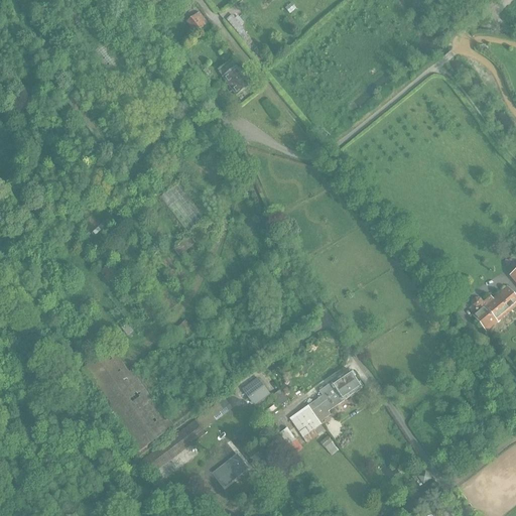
[(175,7),(178,12),(185,8),(182,3),(175,7)]
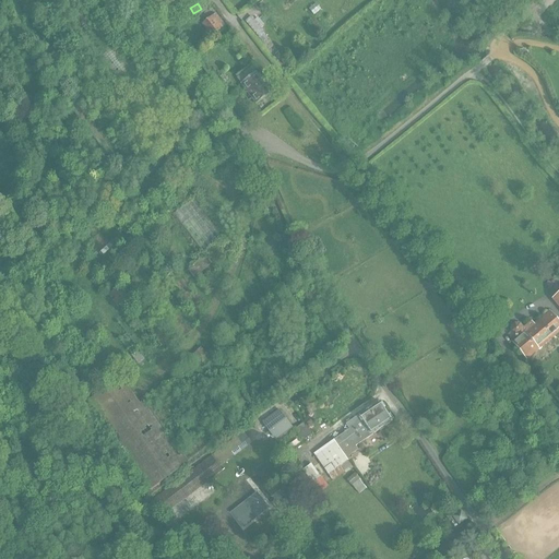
[(314,16),(322,10),(317,3),(309,10),(314,16)]
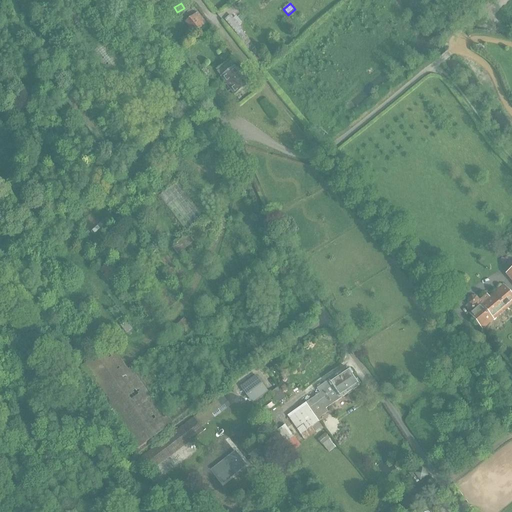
[(205,31),(202,27),(206,25),(197,13),(186,22),(195,33),(196,33),(198,36),(205,31)]
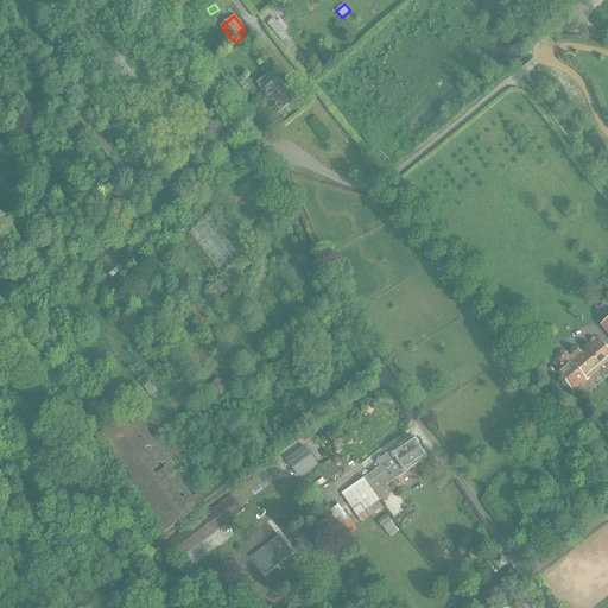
[(306,62),(305,63),(268,19),(264,23),(299,68),(306,76),(314,71),(306,62)]
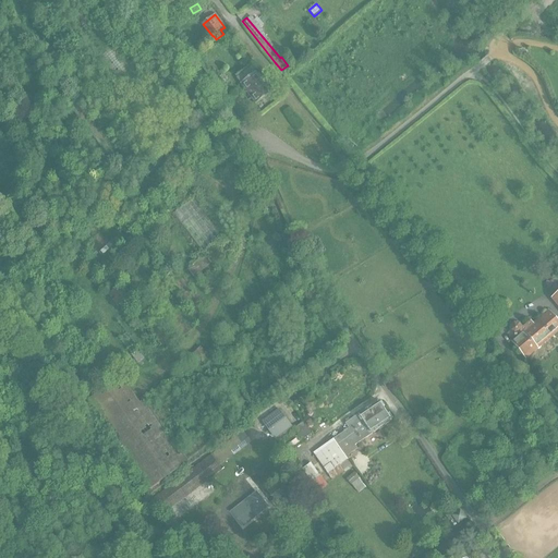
[(256,73),(256,72),(240,84),(241,85),(241,84),(255,104),(255,105),(271,93),(270,93),(256,73)]
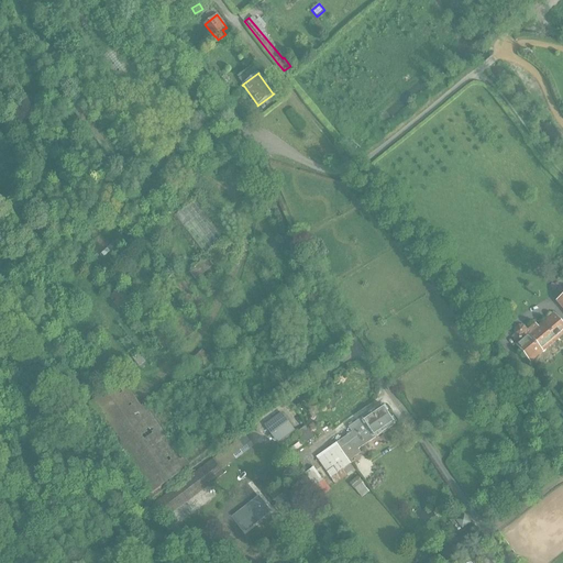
[(220,127),(210,112),(201,118),(211,132),(220,127)]
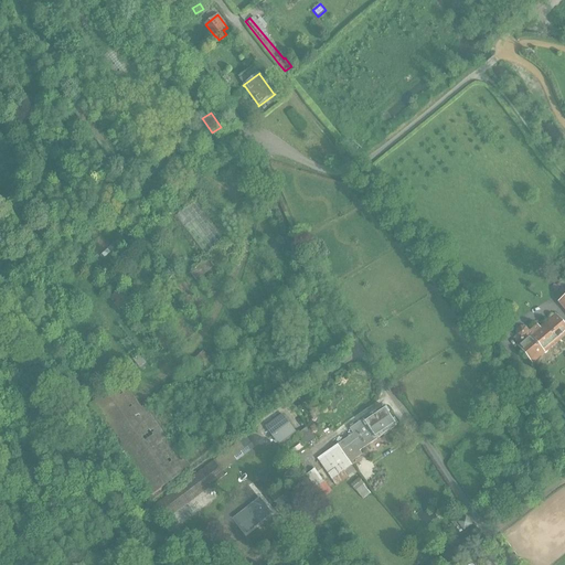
[(195,148),(205,140),(200,134),(193,139),(188,131),(184,134),(190,142),(191,141),(195,148)]
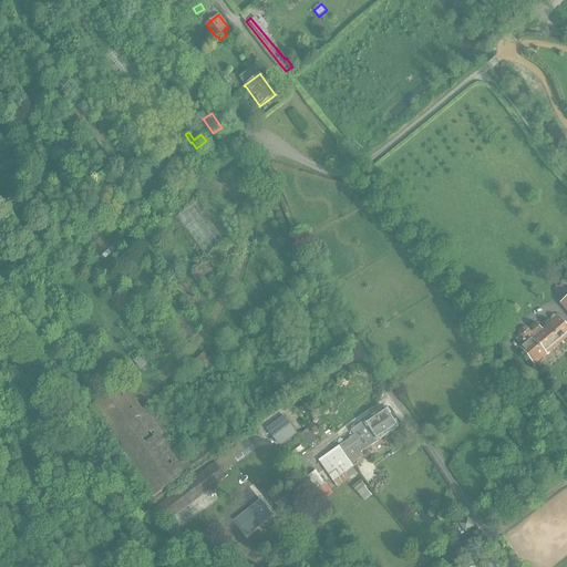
[(116,229),(123,239),(129,236),(130,229),(125,222),(116,229)]
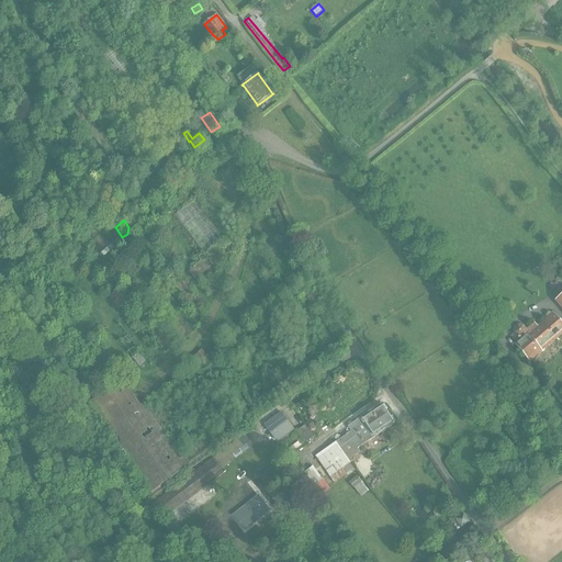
[(169,222),(161,227),(166,233),(173,227),(169,222)]
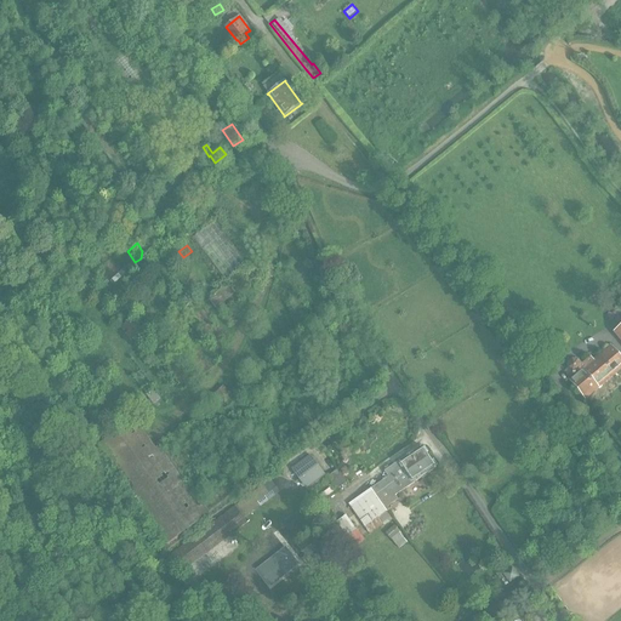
[(178,260),(174,252),(165,258),(170,266),(178,260)]
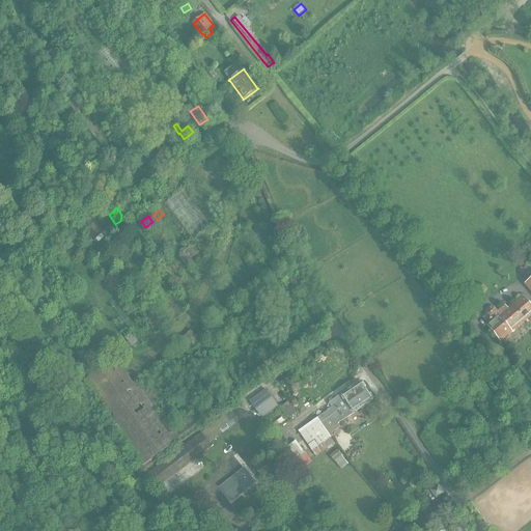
[(56,267),(63,262),(57,255),(51,259),(56,267)]
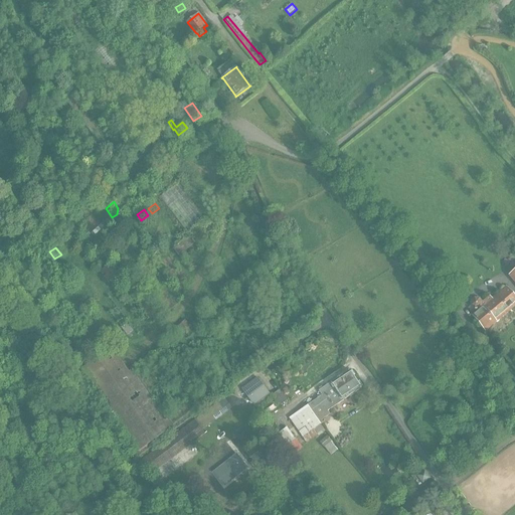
[(92,255),(96,261),(104,254),(100,248),(92,255)]
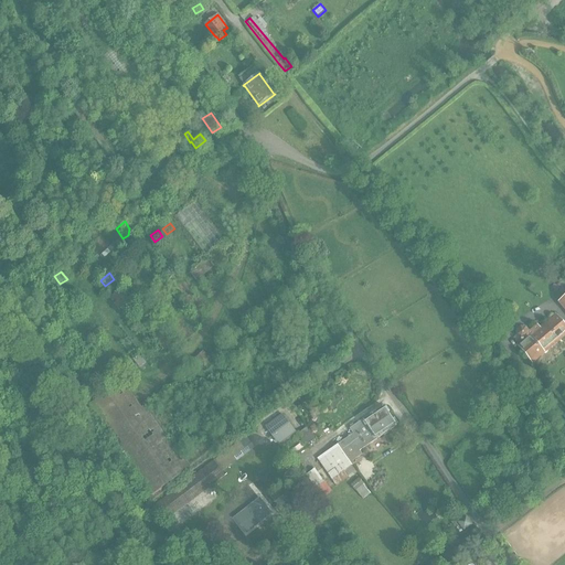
[(139,296),(146,290),(141,284),(134,289),(139,296)]
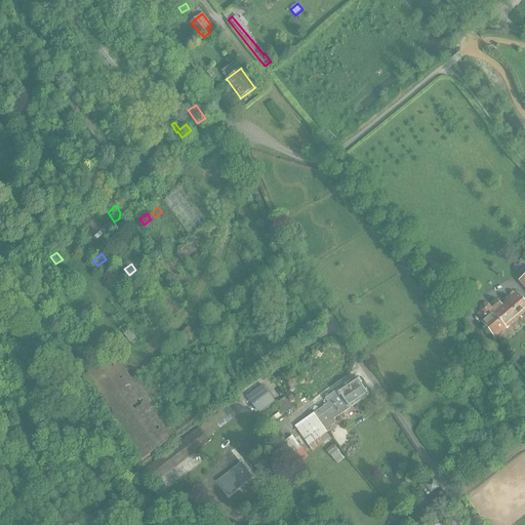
[(111,288),(122,280),(113,269),(105,276),(109,281),(107,282),(111,288)]
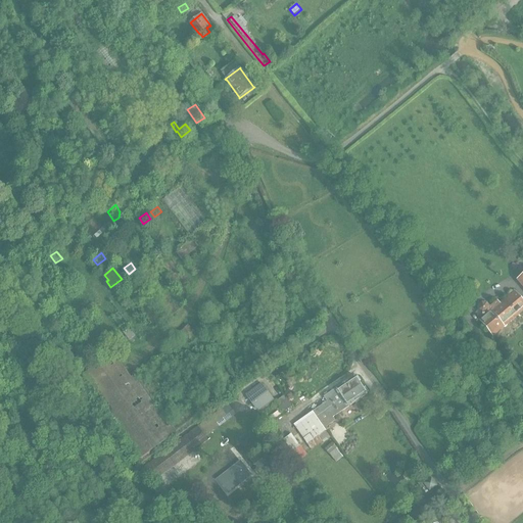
[(228,297),(232,294),(226,287),(222,290),(228,297)]
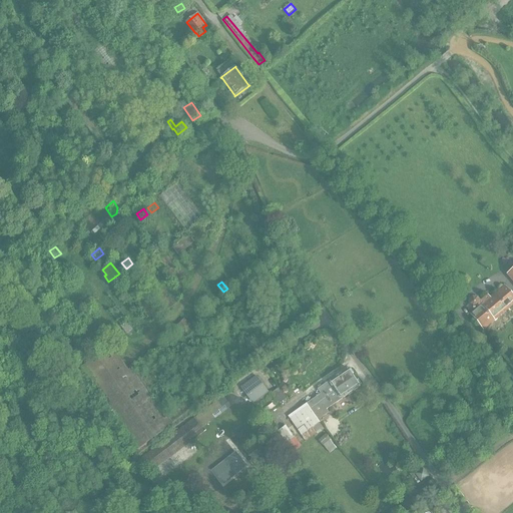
[(484,329),(512,304),(512,297),(504,287),(491,298),(488,294),(481,301),(478,298),(473,297),(470,300),(470,304),(472,308),(476,308),(478,310),(472,315),(484,329)]
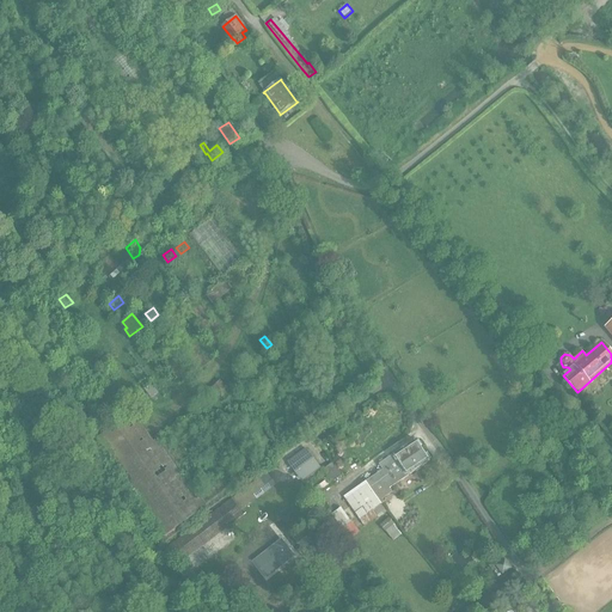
[(89,372),(85,366),(78,371),(81,377),(89,372)]
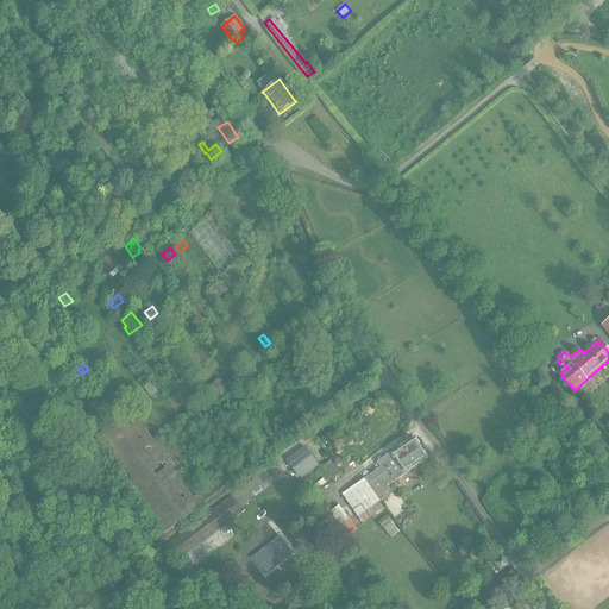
[(213,396),(225,385),(220,380),(208,390),(213,396)]
